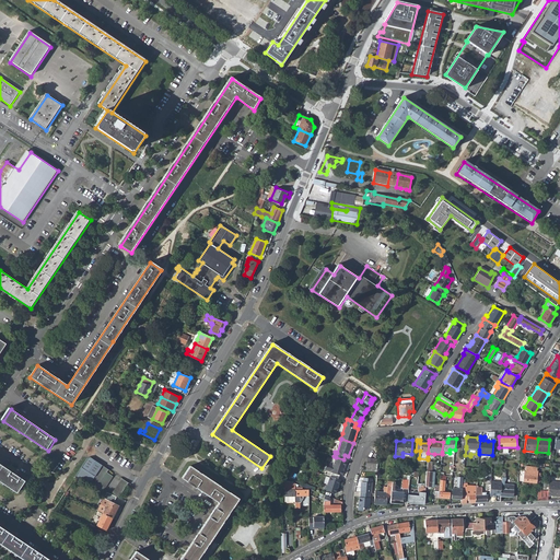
[(368,456),(366,465),(369,465),(368,469),(377,469),(378,457),(368,456)]
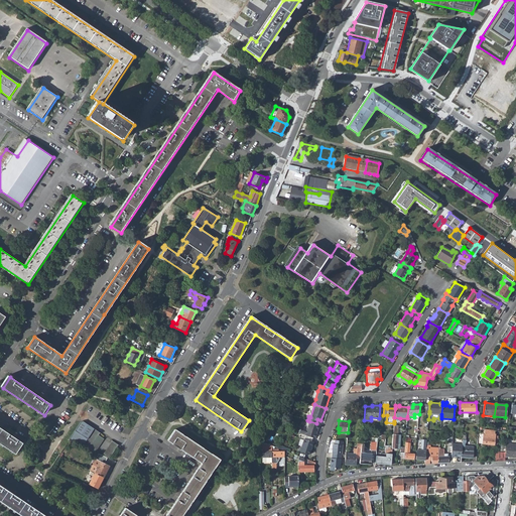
[(301,425),(299,432),(315,437),(316,432),(315,432),(316,429),(317,430),(319,424),(316,423),(309,421),(306,427),(301,425)]
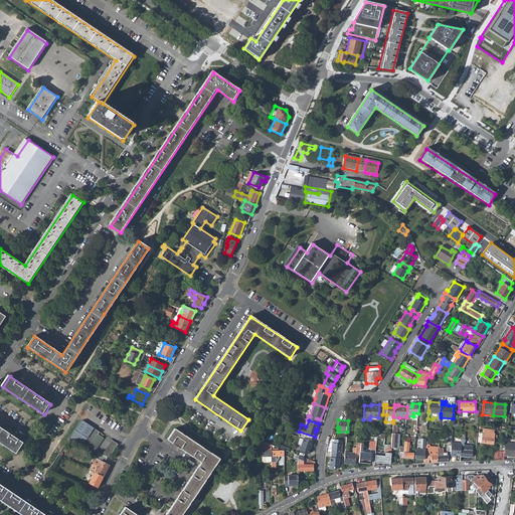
[(80,421),(68,439),(74,442),(87,423),(82,421),(80,421)]
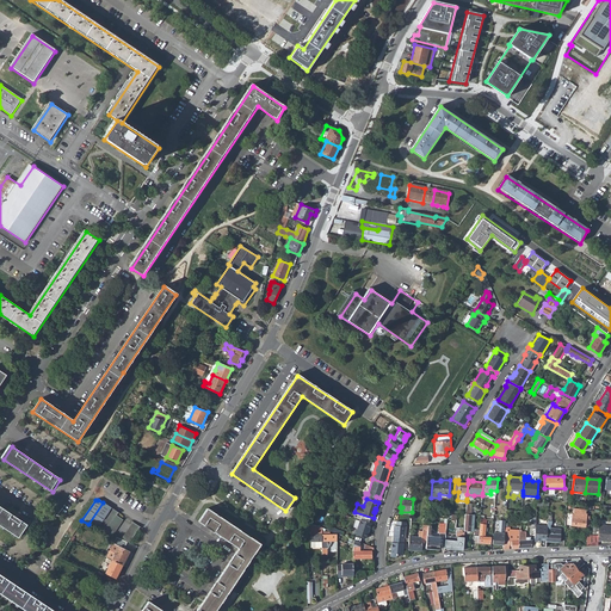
[(0,525),(20,539),(29,526),(0,506),(0,525)]
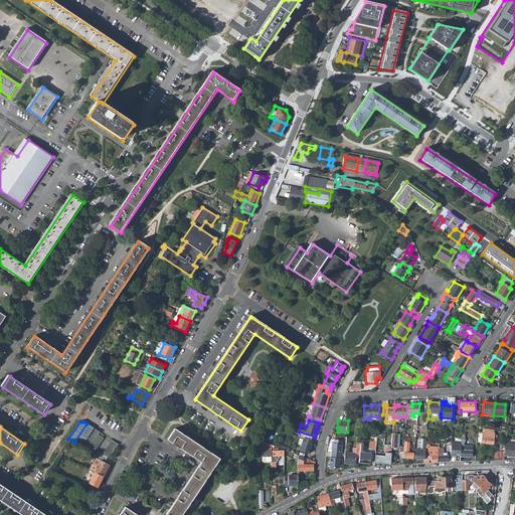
[(93,427),(81,445),(95,451),(103,438),(98,435),(99,432),(93,427)]
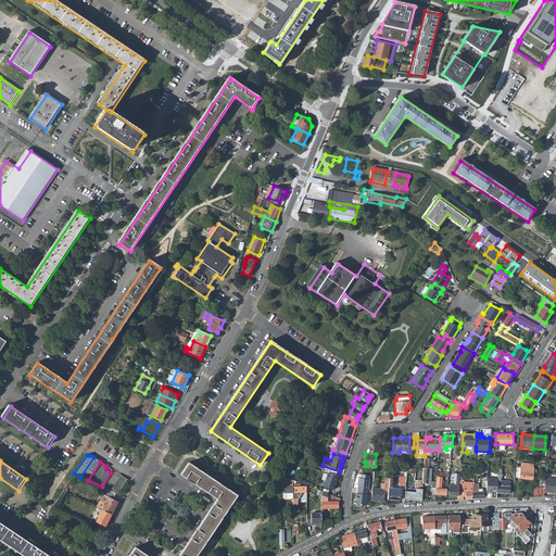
[(519,467),(519,478),(532,479),(533,468),(525,468),(526,464),(521,463),(521,467),(519,467)]
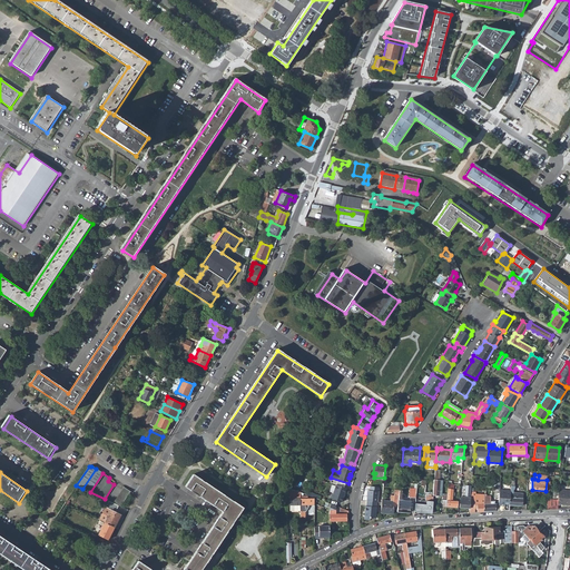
[(199,569),(241,508),(193,475),(184,487),(220,512),(182,569),(199,569)]
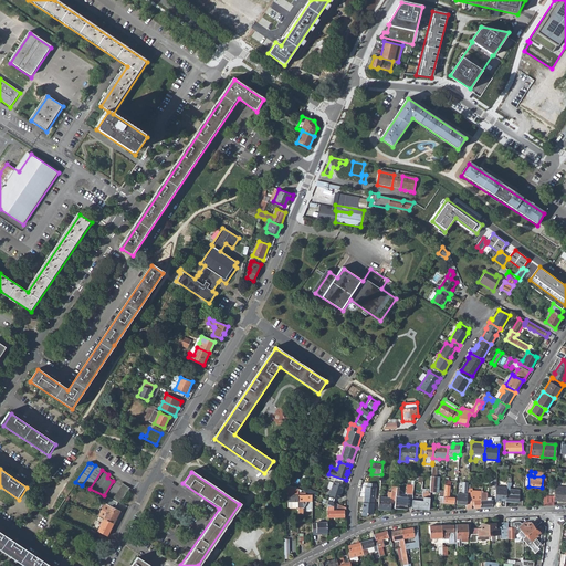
[(443,496),(443,503),(453,503),(454,498),(449,496),(450,481),(444,480),(443,493),(443,496)]
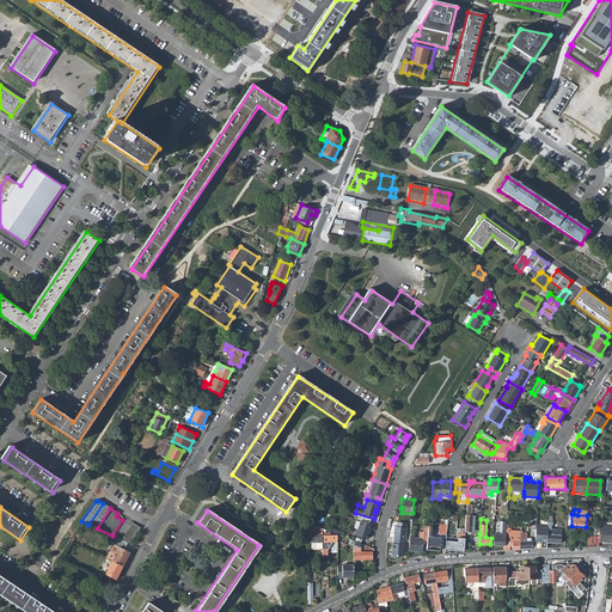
[(355,527),(354,533),(368,538),(373,524),(361,520),(359,528),(355,527)]
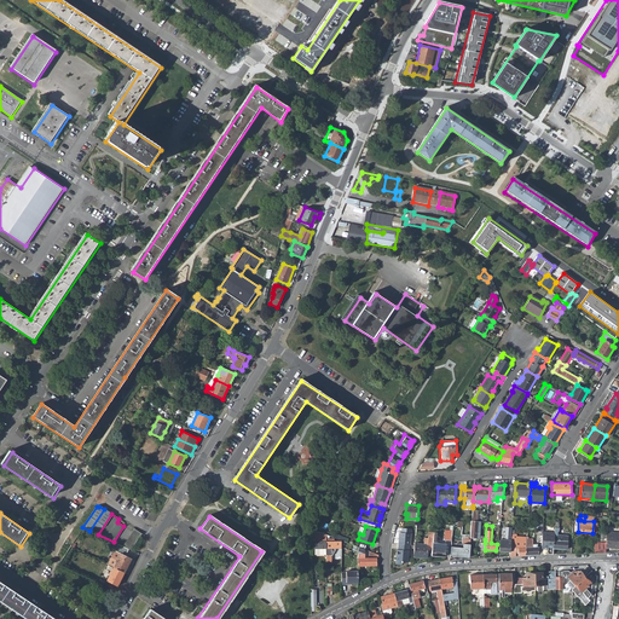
[(554,542),(554,549),(567,549),(567,542),(559,542),(560,536),(559,536),(559,527),(555,527),(555,533),(554,542)]
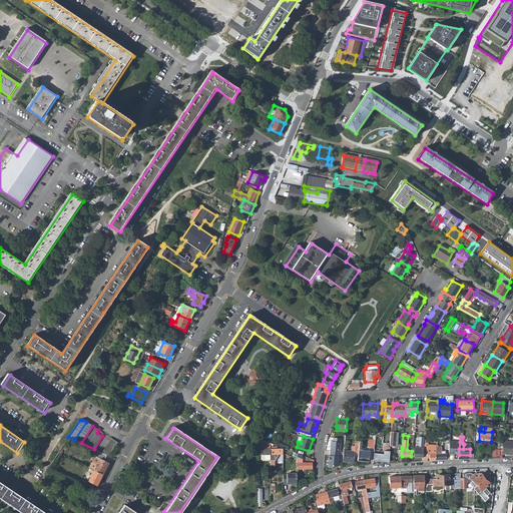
[(111,438),(102,453),(108,456),(117,442),(111,438)]
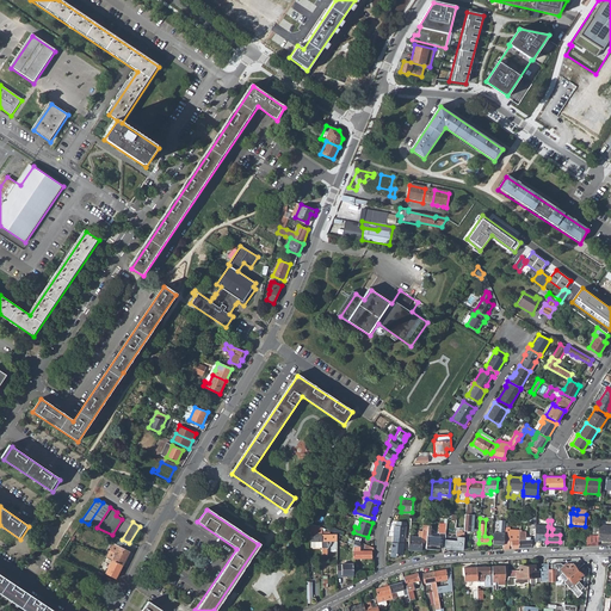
[(494,532),(493,544),(504,544),(504,535),(505,523),(501,522),(500,531),(503,531),(503,534),(494,532)]
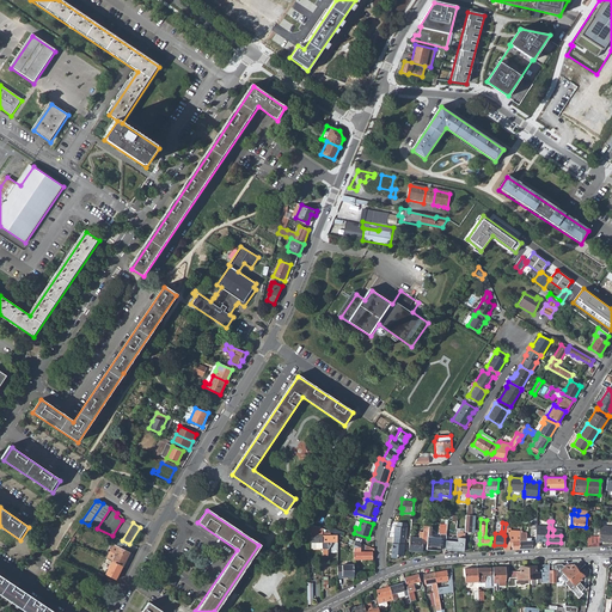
[(395,526),(393,537),(395,537),(405,538),(405,526),(395,526)]
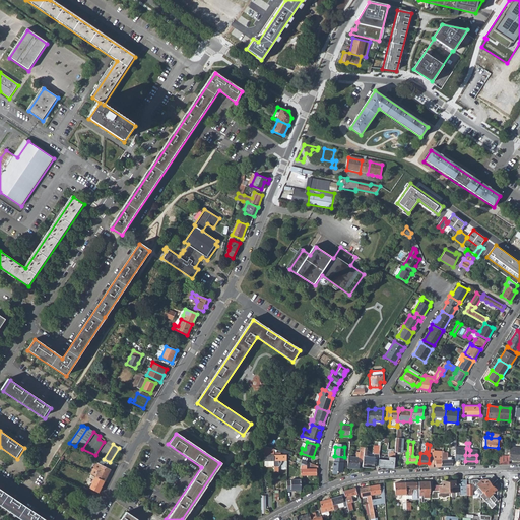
[(348,456),(347,468),(355,468),(356,460),(363,461),(365,448),(361,447),(360,452),(356,452),(355,457),(348,456)]
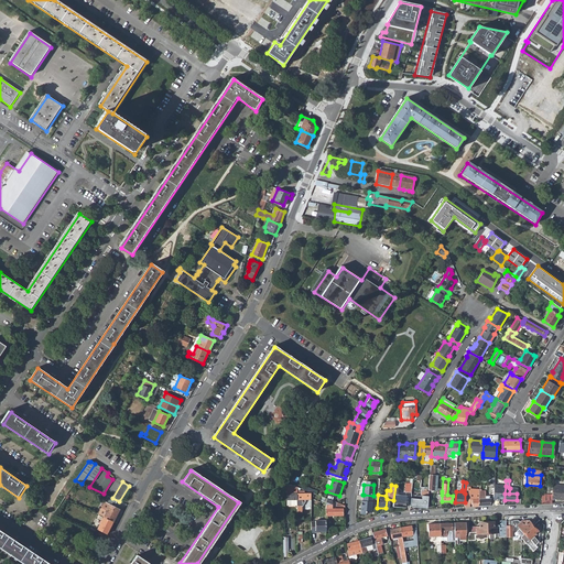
[(492,500),(492,506),(503,505),(505,500),(505,494),(506,486),(495,485),(492,500)]
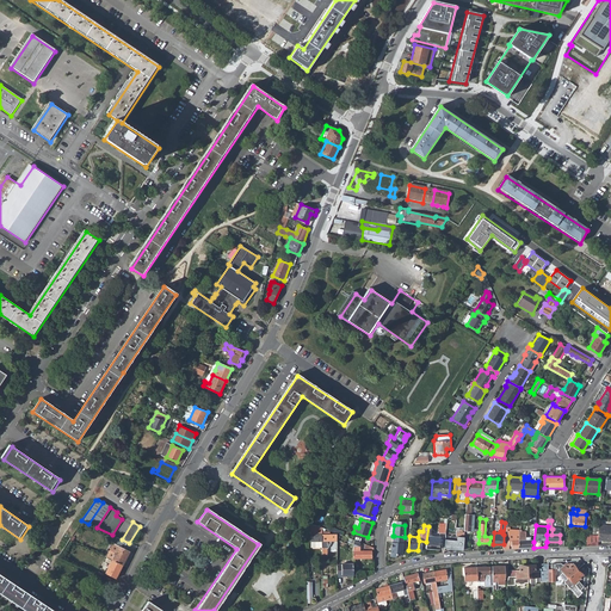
[(599,536),(599,541),(610,542),(610,531),(610,526),(600,525),(599,536)]
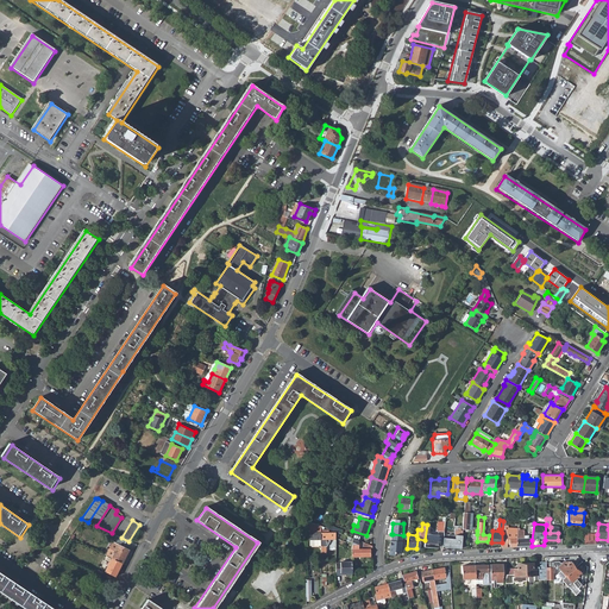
[(425,540),(425,547),(437,547),(439,535),(428,534),(428,525),(427,525),(425,540)]
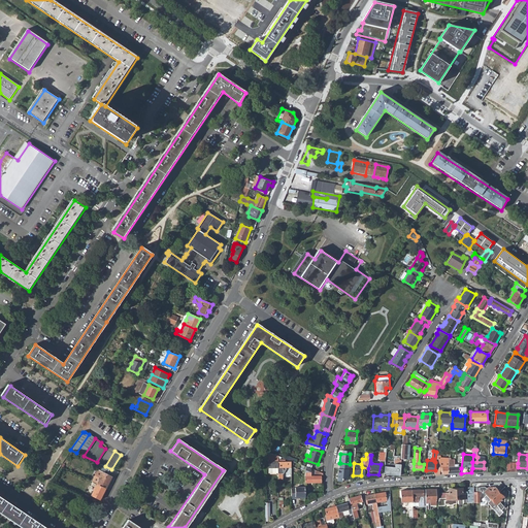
[(281,457),(278,456),(278,462),(278,467),(278,479),(283,479),(283,473),(286,469),(286,467),(291,467),(291,461),(286,461),(286,459),(281,459),(281,457)]
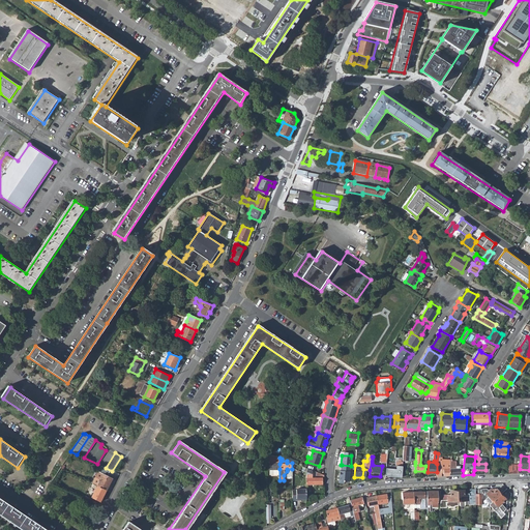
[(386,468),(385,475),(401,477),(403,462),(401,461),(401,460),(398,460),(398,461),(394,461),(394,466),(395,466),(395,468),(386,468)]
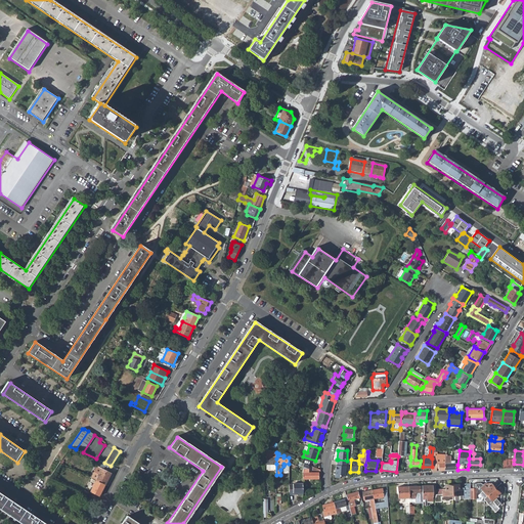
[(432,467),(431,471),(436,471),(436,467),(439,468),(438,471),(444,471),(445,459),(445,455),(437,454),(437,459),(432,459),(432,467)]
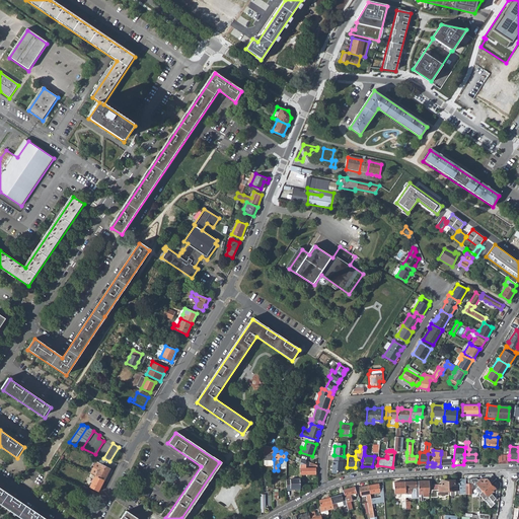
[(441,454),(440,466),(451,465),(451,458),(448,457),(448,455),(444,455),(444,451),(441,451),(441,454)]
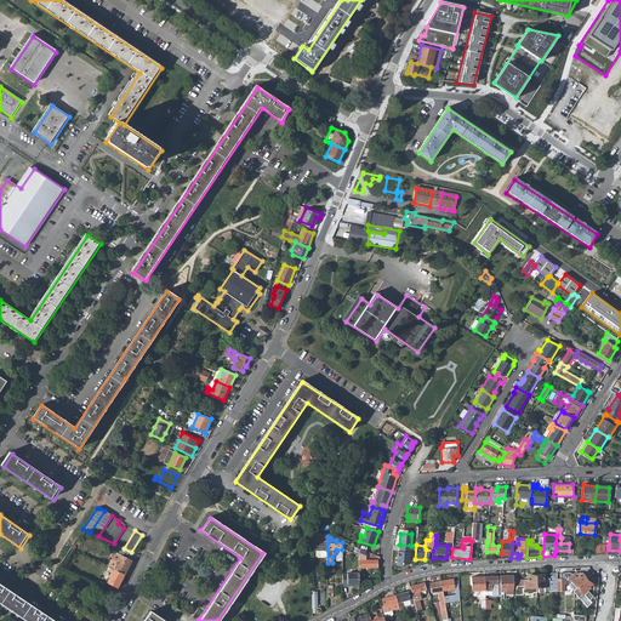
[(597,543),(596,554),(608,554),(609,550),(609,545),(597,543)]
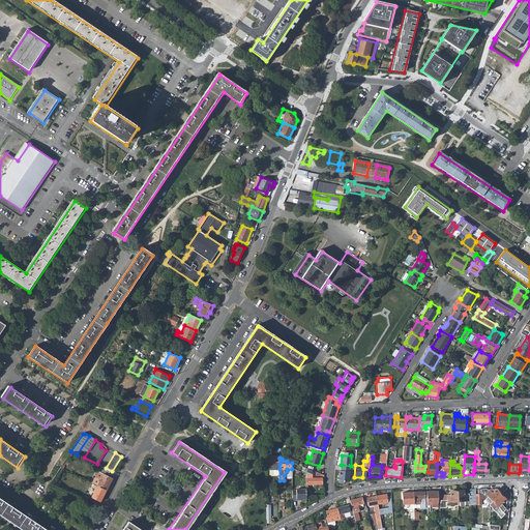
[(340,470),(339,482),(344,483),(344,481),(350,481),(351,466),(342,465),(342,470),(340,470)]
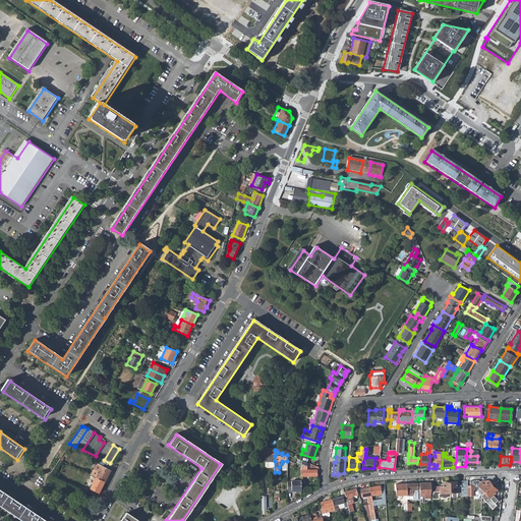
[(302,460),(300,465),(301,465),(301,475),(316,476),(316,469),(307,469),(307,462),(302,460)]
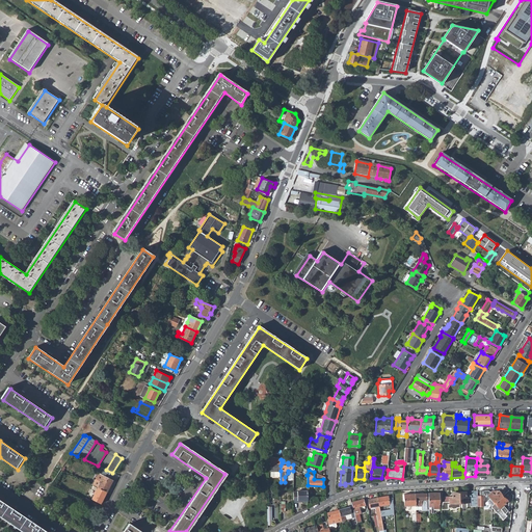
[(100,483),(98,487),(107,493),(113,480),(104,476),(101,481),(101,480),(99,483),(100,483)]
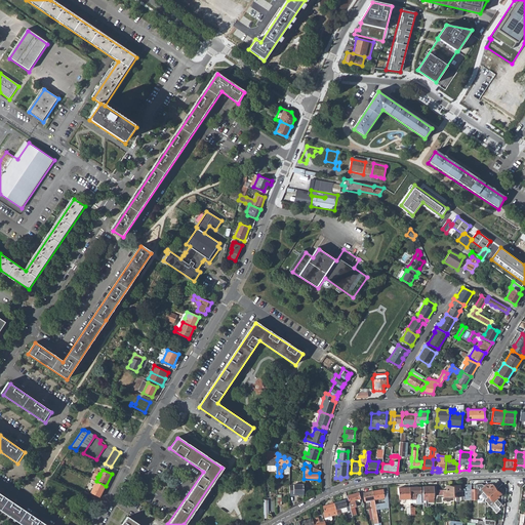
[(93,488),(91,492),(99,496),(106,486),(96,481),(94,485),(93,485),(92,487),(93,488)]
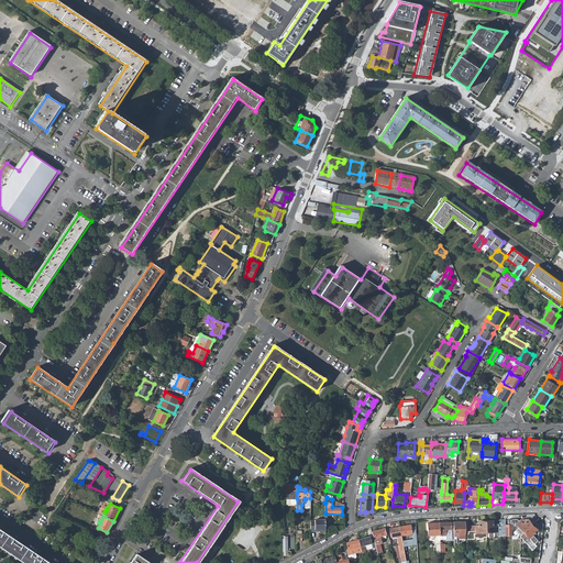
[(315,521),(310,521),(310,532),(326,531),(326,519),(315,520),(315,521)]
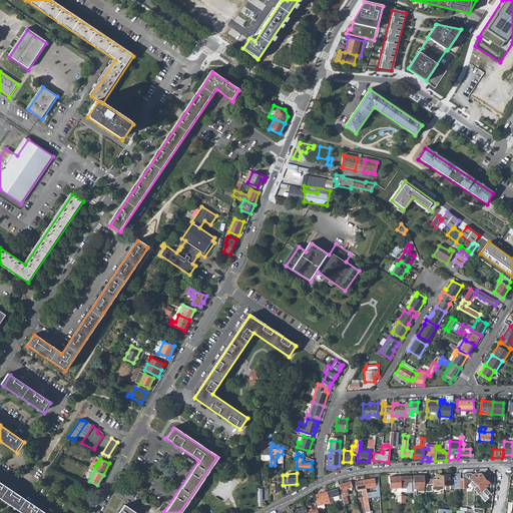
[(471,473),(467,473),(467,478),(470,478),(473,481),(477,485),(485,479),(480,474),(479,475),(476,478),(474,475),(471,473)]
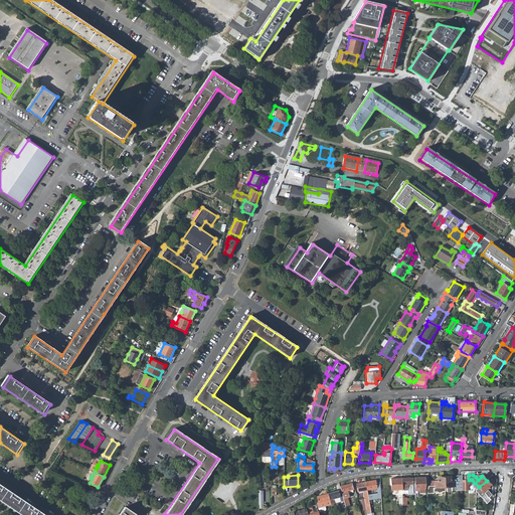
[(424,477),(414,478),(414,490),(416,490),(420,490),(420,488),(424,488),(424,477)]
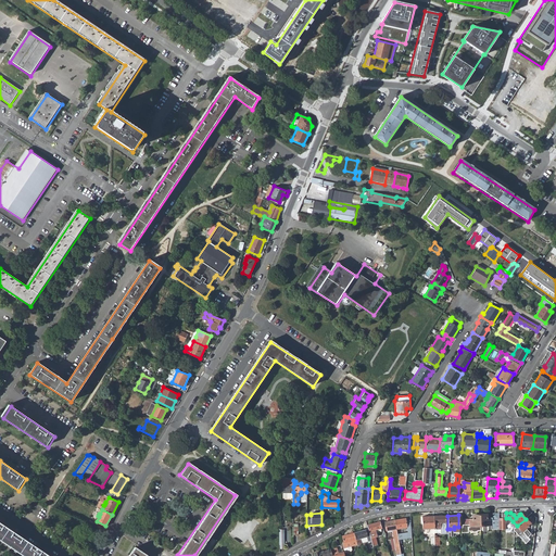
[(462,527),(460,531),(471,530),(474,531),(476,531),(477,530),(480,530),(480,515),(472,516),(474,519),(462,519),(462,527)]
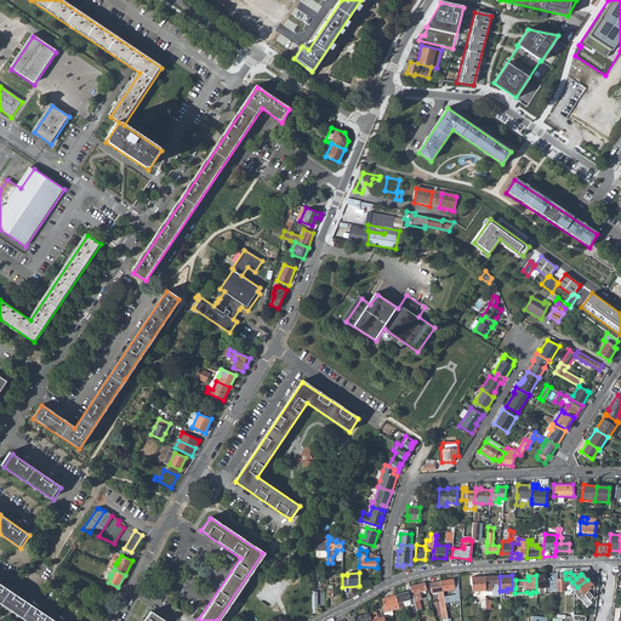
[(543,575),(536,575),(536,587),(548,586),(550,591),(554,591),(554,581),(548,581),(545,581),(543,579),(543,575)]
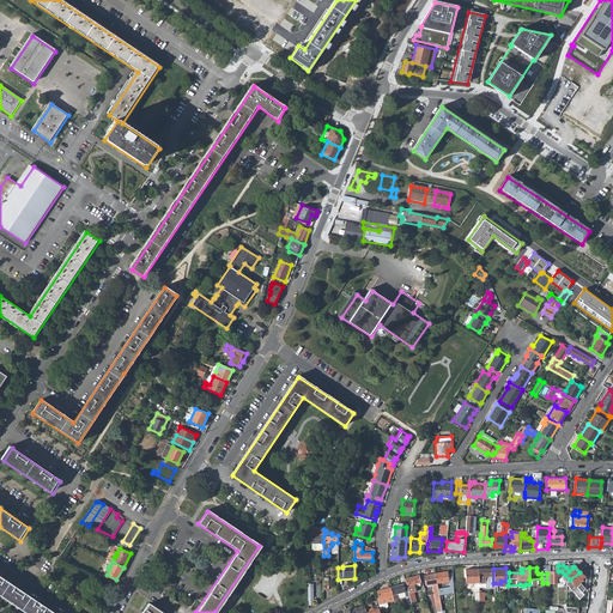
[(479,569),(466,569),(466,583),(479,582),(479,569)]
